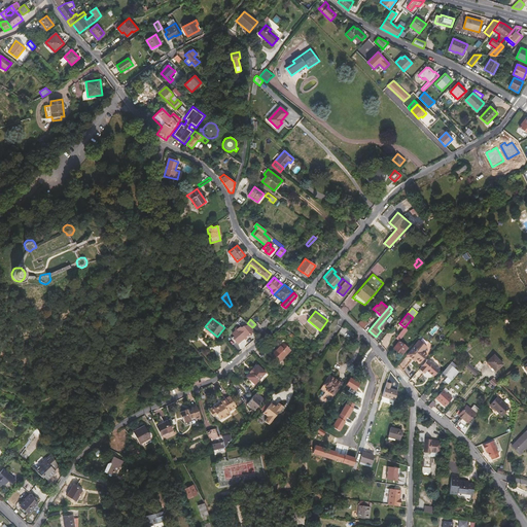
[(267,319),(260,325),(266,330),(272,324),(267,319)]
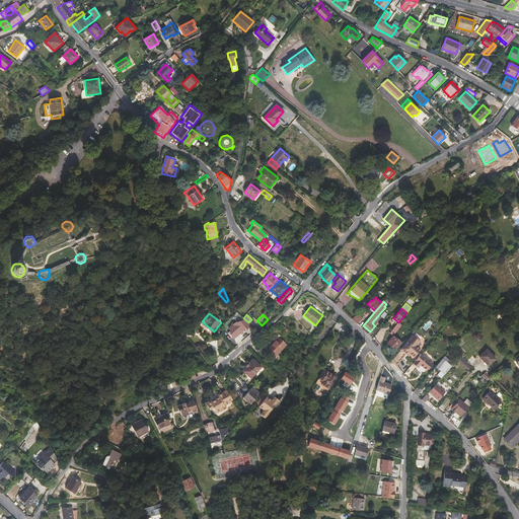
[(356,314),(352,318),(357,323),(361,318),(356,314)]
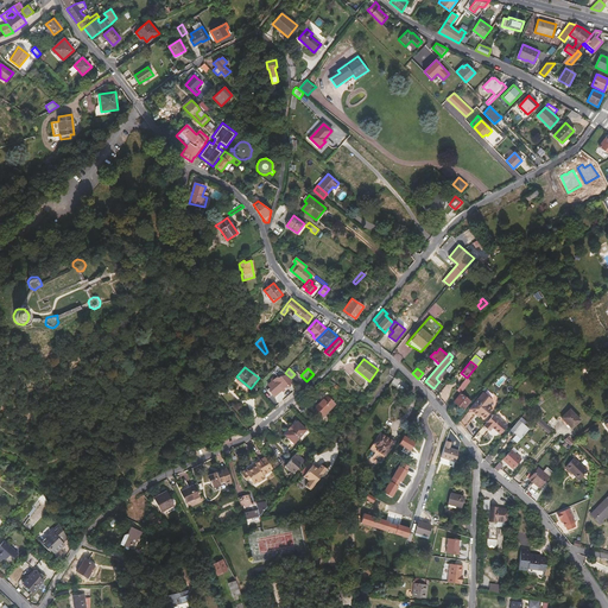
[(436,378),(438,381),(447,372),(443,369),(436,378)]
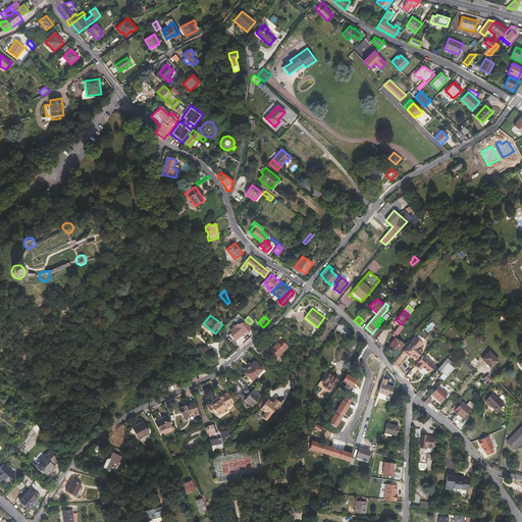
[(241,325),(240,326),(239,324),(237,326),(236,325),(233,327),(233,328),(230,330),(233,334),(231,335),(236,341),(243,334),(244,335),(246,334),(245,332),(249,332),(250,328),(252,327),(250,325),(247,322),(246,323),(246,322),(245,323),(242,323),(241,325)]
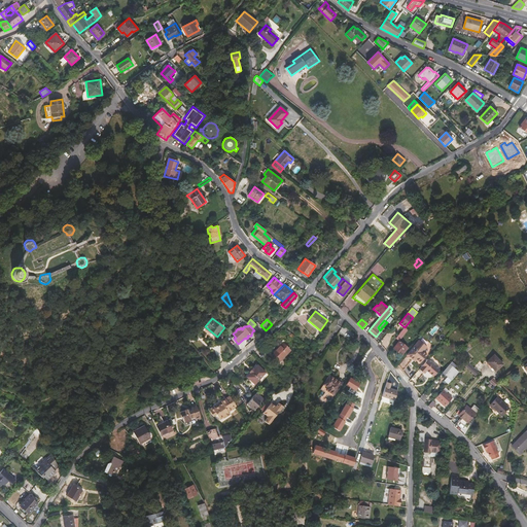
[(405,327),(396,339),(398,341),(402,336),(408,329),(405,327)]
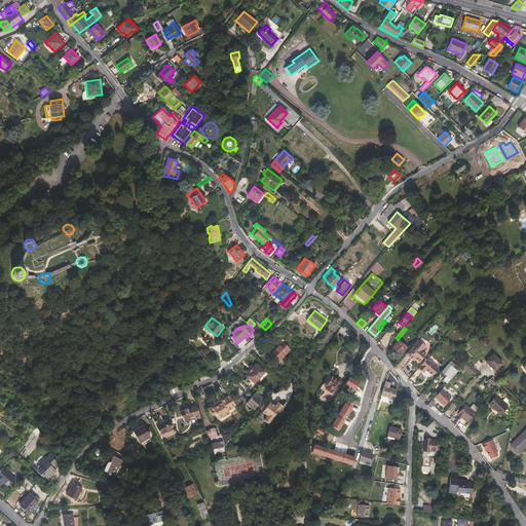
[(295,350),(284,339),(282,340),(284,342),(271,354),(278,362),(291,349),(293,351),(295,350)]
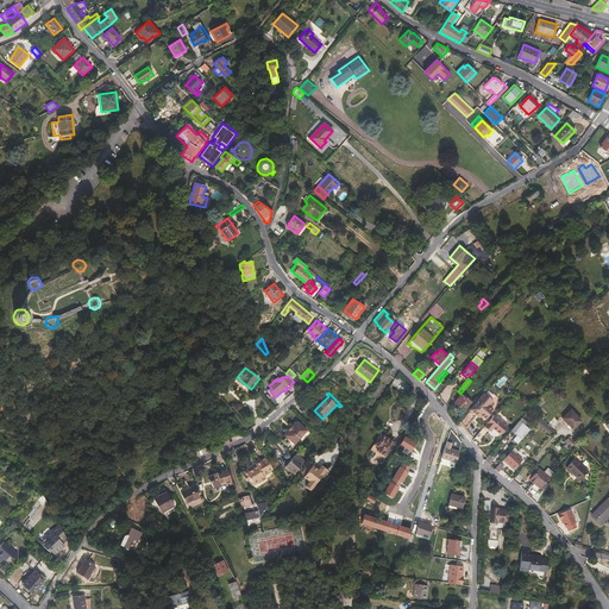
[(494,401),(484,393),(460,421),(466,428),(477,415),(478,413),(481,415),(485,419),(494,409),(489,406),(494,401)]
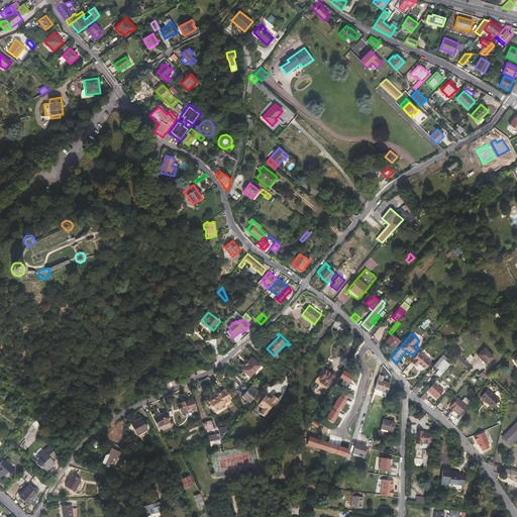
[(400,341),(392,334),(386,341),(394,348),(400,341)]
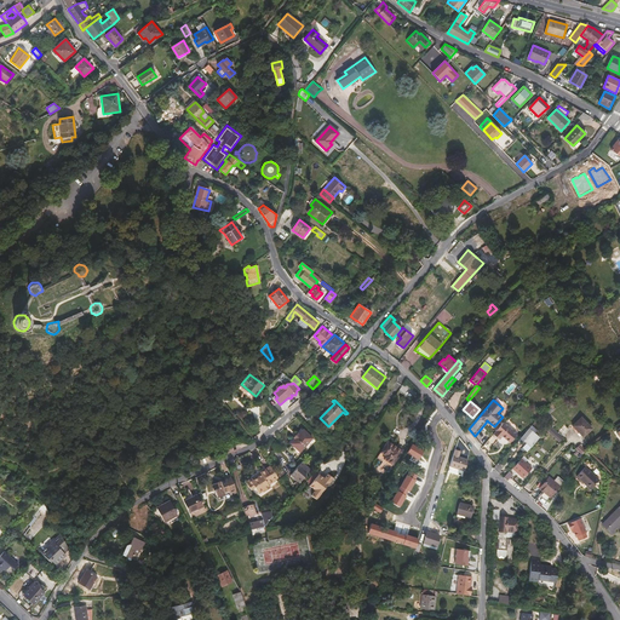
[(205,414),(201,418),(204,422),(205,422),(208,425),(212,423),(206,415),(205,414)]
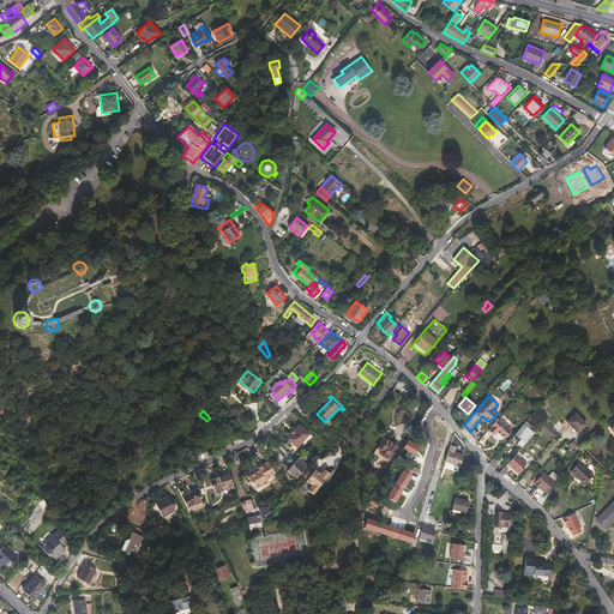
[(199,414),(194,417),(200,426),(206,421),(203,417),(202,417),(199,414)]
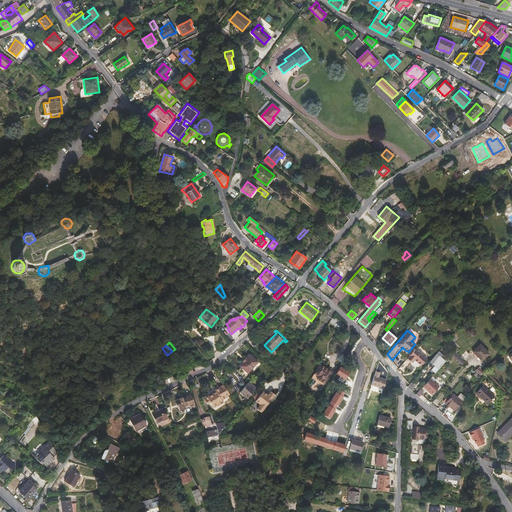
[(488,354),(480,345),(473,352),(481,360),(488,354)]
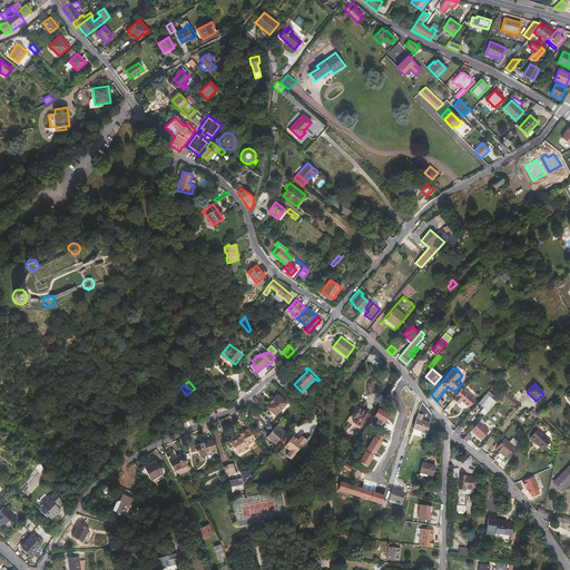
[(475,400),(463,389),(453,400),(459,404),(461,401),(469,408),(475,400)]
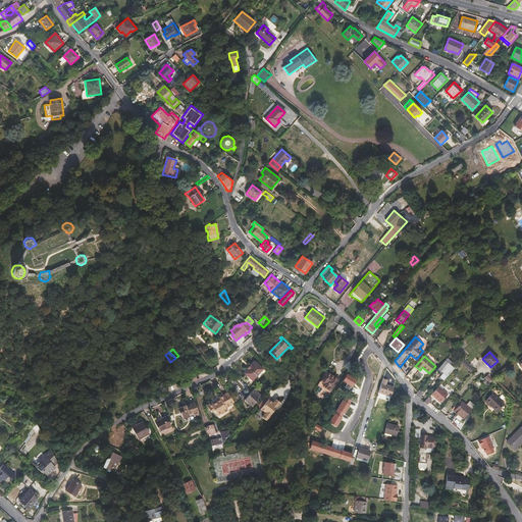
[(281,380),(295,363),(292,360),(289,364),(286,362),(277,370),(281,374),(278,378),(281,380)]
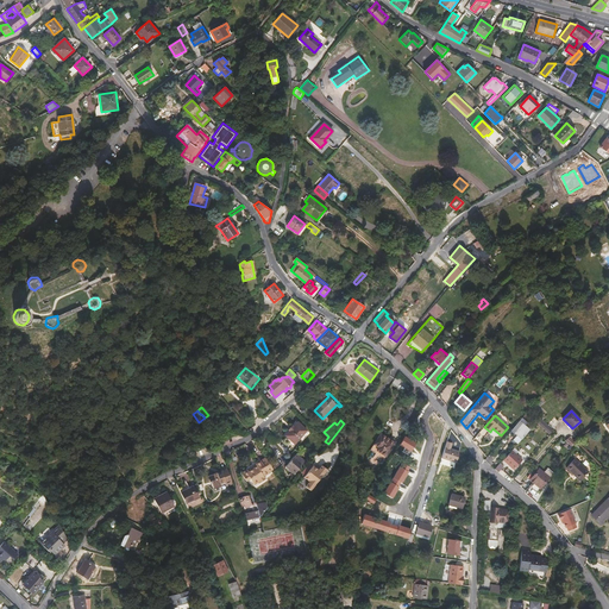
[(540,420),(538,422),(550,434),(552,431),(540,420)]
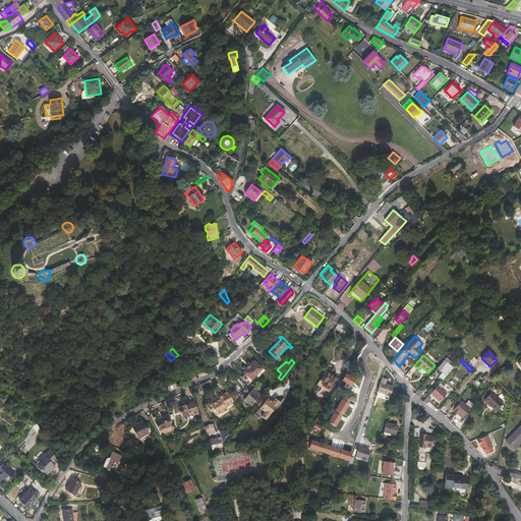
[(252,381),(264,368),(255,360),(251,364),(247,368),(244,372),(252,381)]
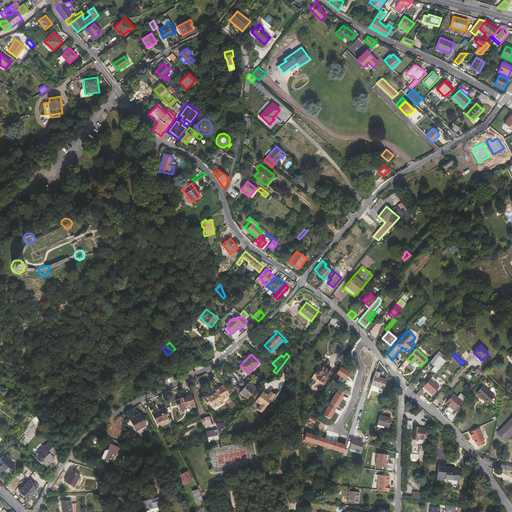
[(441,358),(437,354),(430,362),(433,364),(434,366),(431,370),(435,373),(438,369),(445,361),(441,358)]
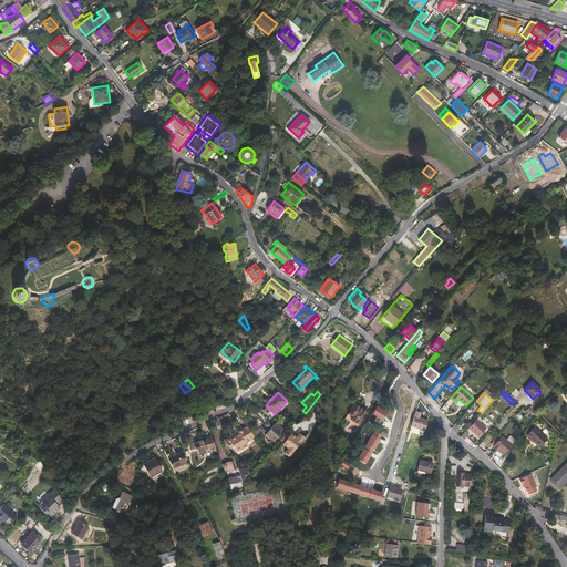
[(368,412),(356,404),(349,413),(353,416),(351,420),(360,424),(368,412)]
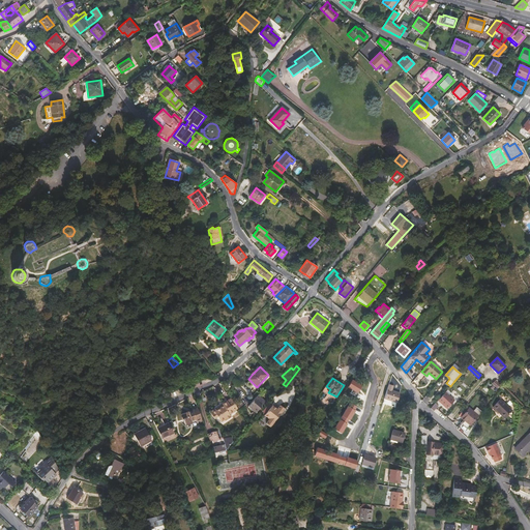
[(361,386),(352,380),(348,387),(352,390),(350,393),(357,398),(359,394),(357,393),(361,386)]
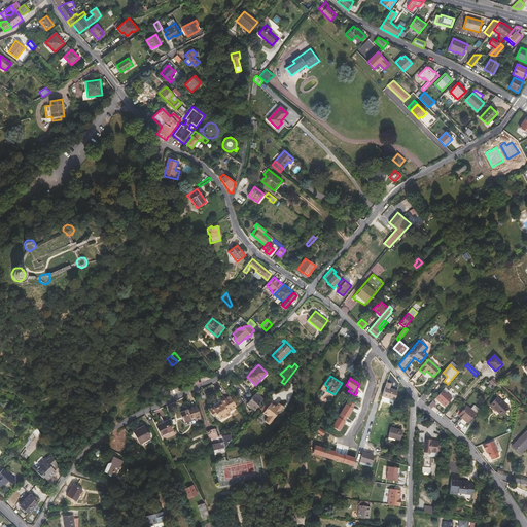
[(492,378),(489,381),(493,385),(495,386),(497,383),(495,380),(492,378)]
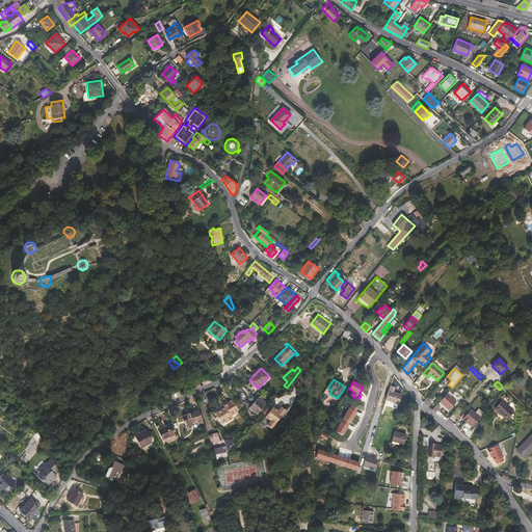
[(386,401),(398,404),(401,395),(393,393),(394,388),(390,387),(386,401)]
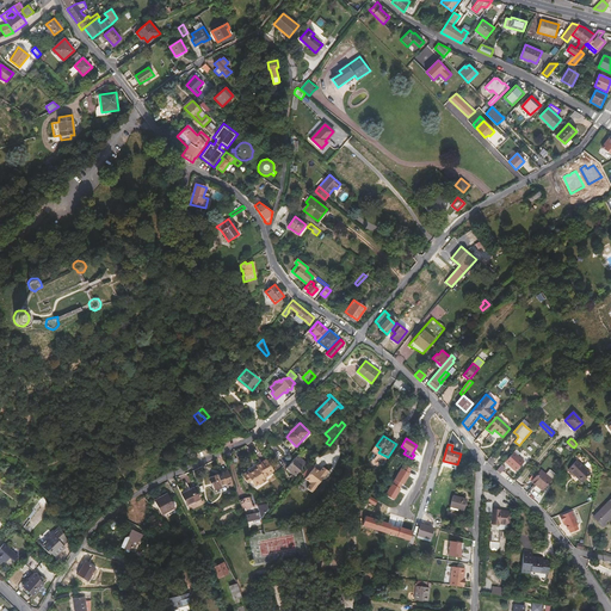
[(524,462),(513,452),(505,462),(516,471),(524,462)]
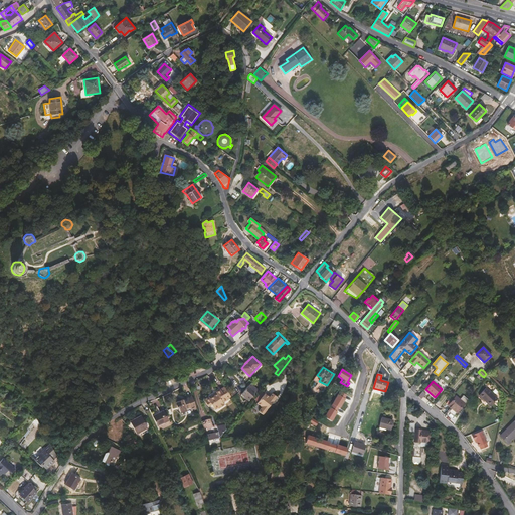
[(415,390),(418,387),(414,383),(410,388),(414,392),(415,390)]
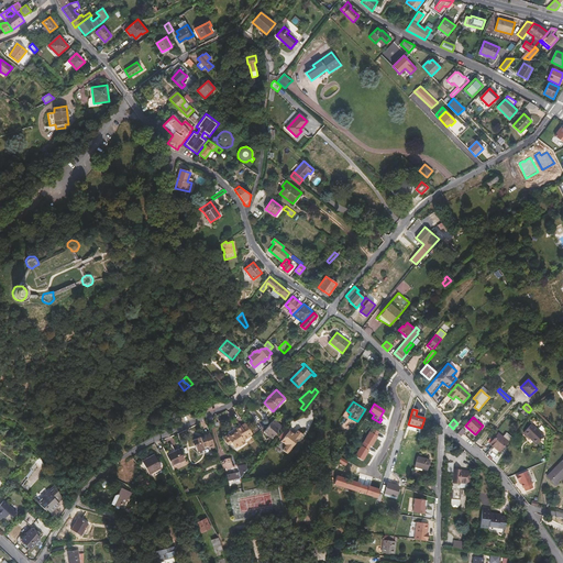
[(273,438),(283,427),(275,420),(265,431),(273,438)]
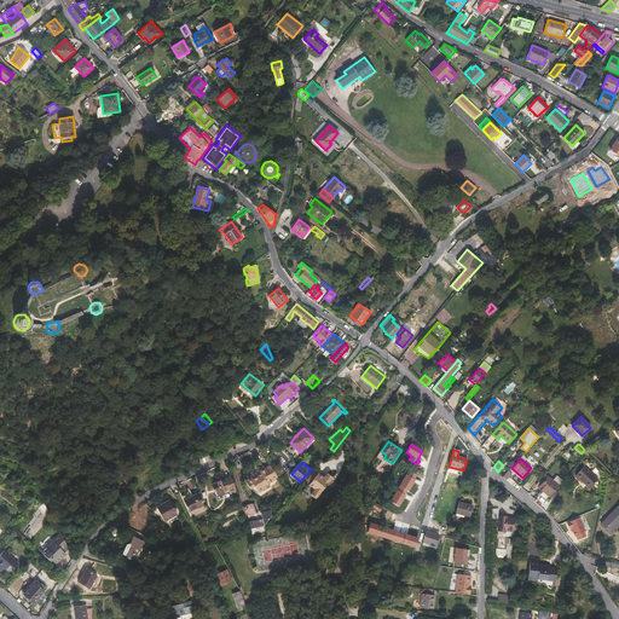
[(599,480),(584,466),(576,475),(583,482),(584,481),(590,487),(599,480)]
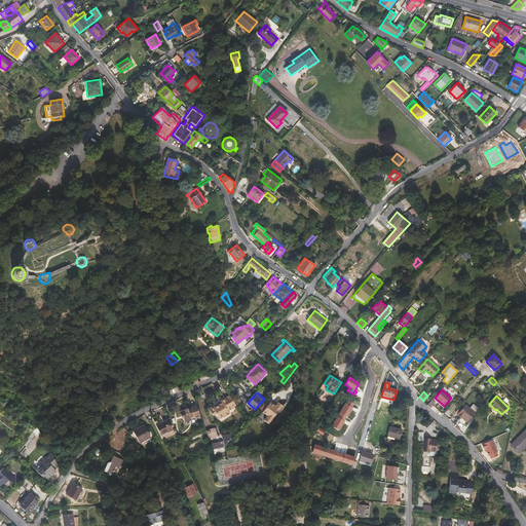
[(233,410),(227,400),(222,403),(222,404),(220,405),(220,406),(216,409),(215,407),(210,410),(210,411),(213,416),(215,416),(217,415),(220,419),(224,416),(226,418),(230,415),(229,413),(233,410)]
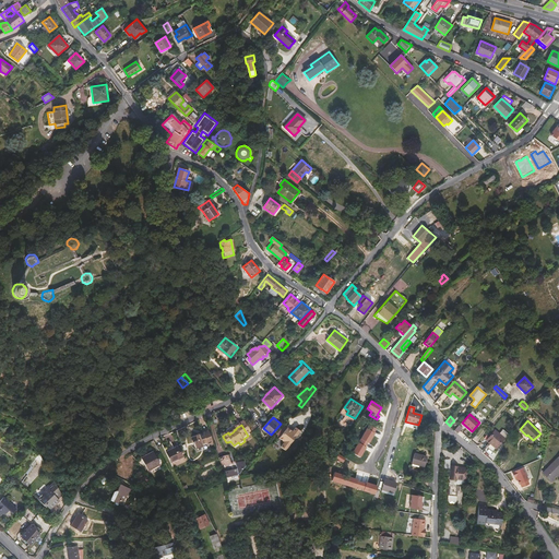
[(369,425),(360,439),(367,442),(368,443),(375,432),(373,432),(376,428),(369,425)]
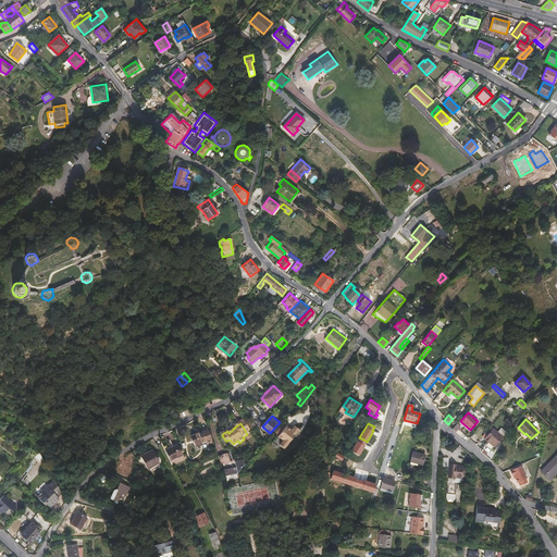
[(453,429),(456,432),(461,426),(458,423),(453,429)]
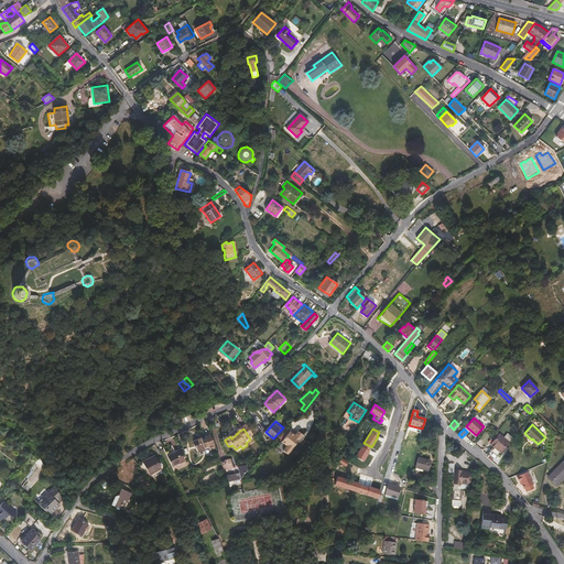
[(291,431),(282,443),(286,446),(283,451),(289,455),(304,435),(299,431),(295,435),(291,431)]
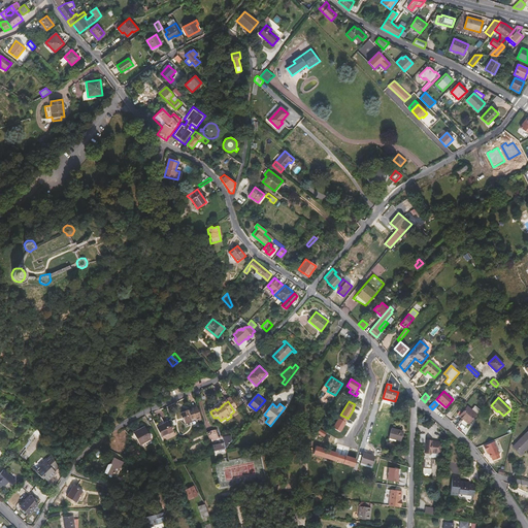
[(201,419),(197,406),(192,407),(179,413),(182,418),(184,418),(186,424),(192,422),(192,421),(196,420),(196,421),(199,420),(201,419)]
